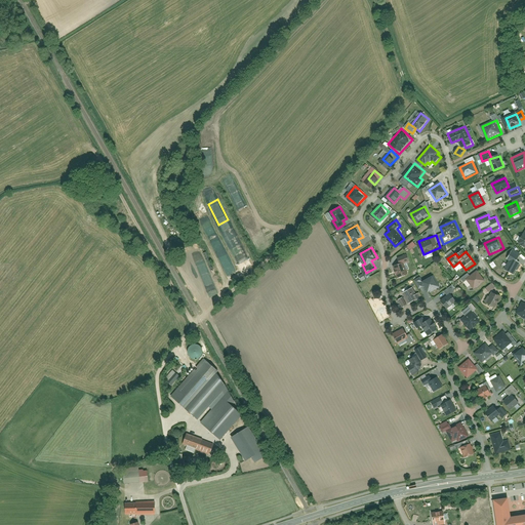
[(513,274),(519,264),(515,261),(518,256),(511,252),(508,259),(510,260),(505,270),(513,274)]
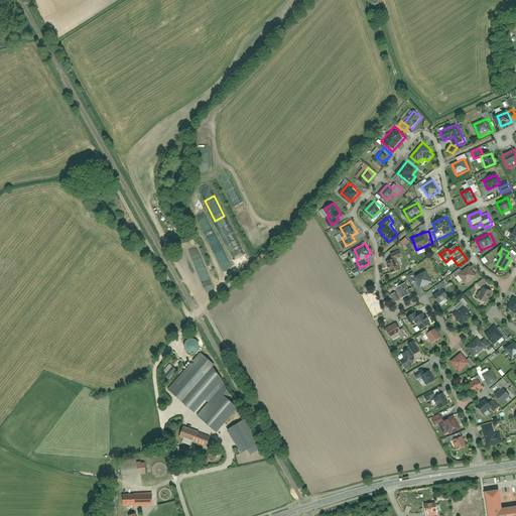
[(391,276),(401,273),(397,261),(402,260),(400,254),(393,256),(395,261),(387,263),(391,276)]
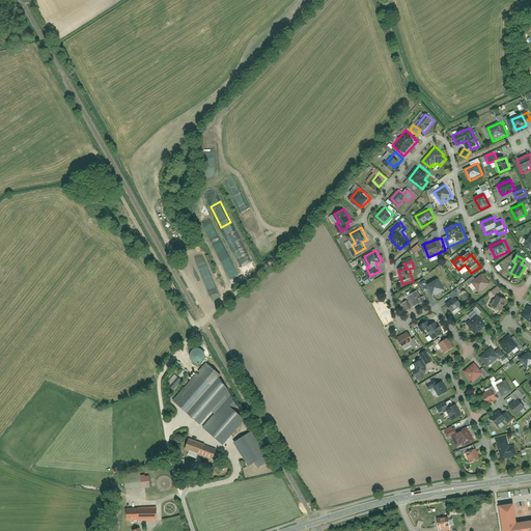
[(490,285),(482,275),(476,279),(473,276),(466,281),(475,292),(477,291),(479,294),(490,285)]
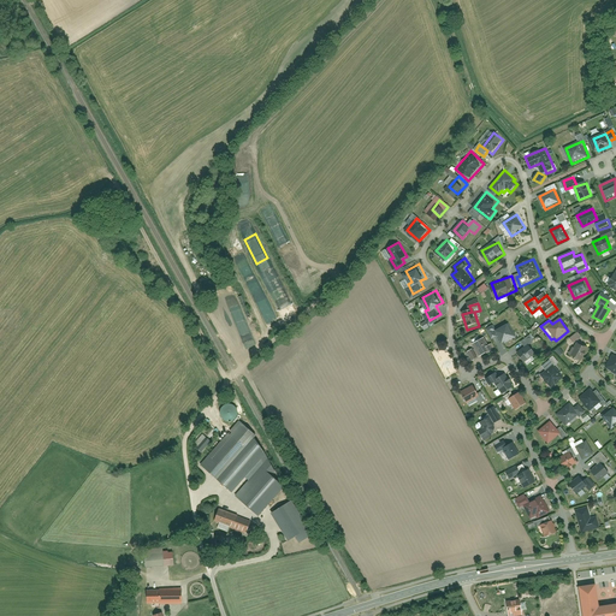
[(517,339),(510,324),(499,330),(498,326),(490,330),(495,341),(501,338),(504,345),(517,339)]
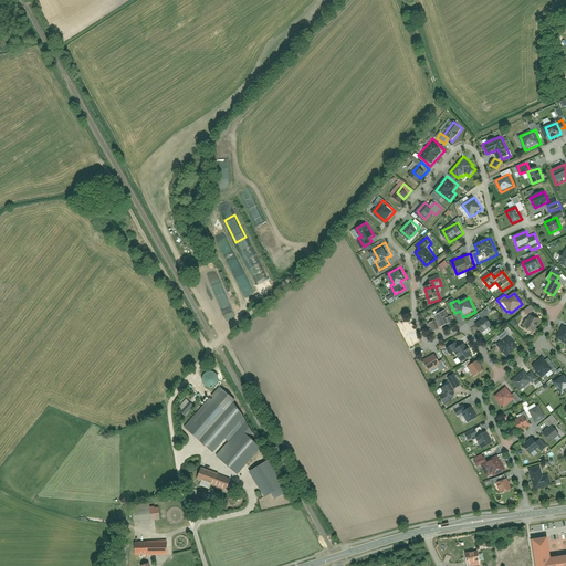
[(533,306),(526,312),(530,316),(537,311),(533,306)]
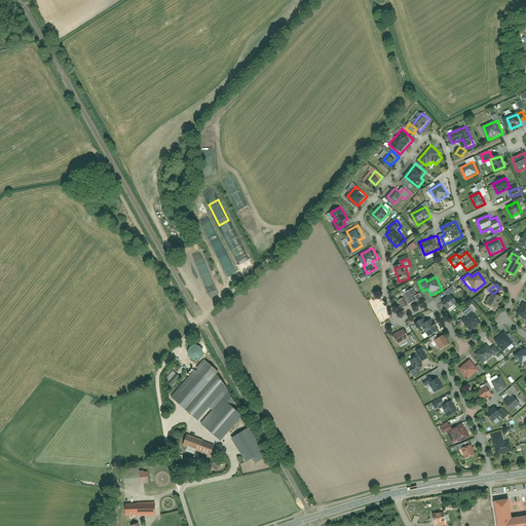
[(459,302),(453,294),(458,291),(454,286),(446,291),(449,296),(442,300),(448,309),(459,302)]
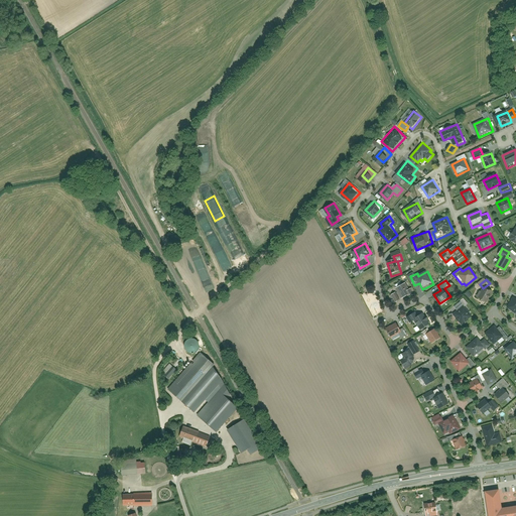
[(401,284),(394,287),(399,297),(405,294),(407,299),(411,297),(408,291),(405,292),(401,284)]
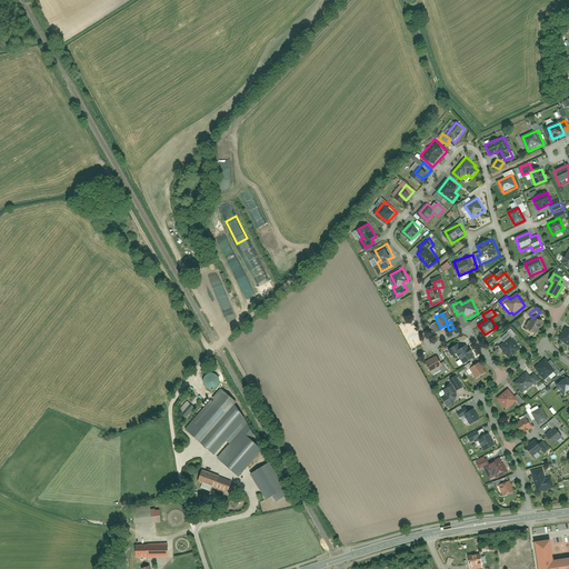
[(546,323),(536,318),(529,329),(539,336),(546,323)]
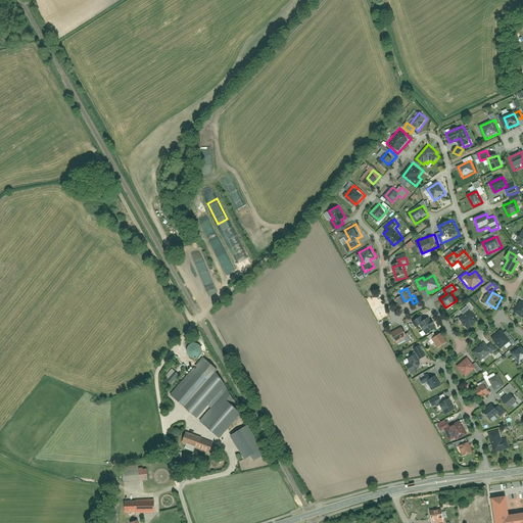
[(466,318),(463,320),(470,331),(482,322),(471,306),(463,313),(466,318)]
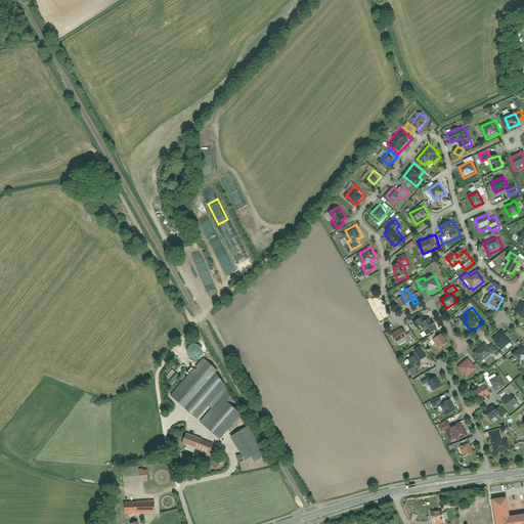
[(421,319),(412,323),(417,332),(421,330),(426,338),(435,333),(428,319),(423,322),(421,319)]
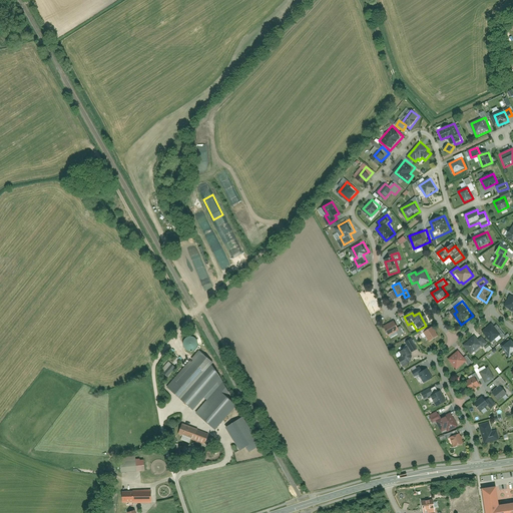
[(396,322),(385,327),(391,338),(398,334),(400,339),(406,336),(402,328),(399,330),(396,322)]
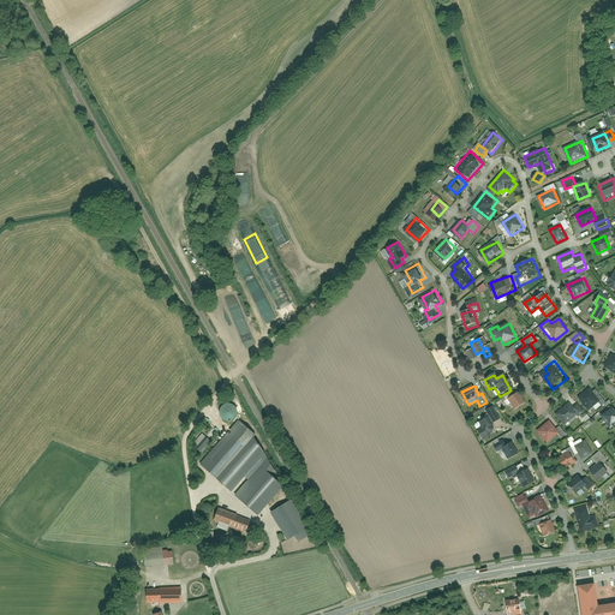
[(592,389),(580,398),(589,411),(602,402),(592,389)]
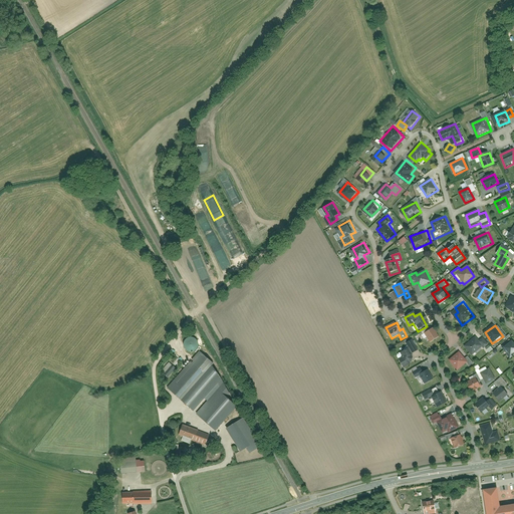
[(433,344),(441,338),(434,329),(426,335),(433,344)]
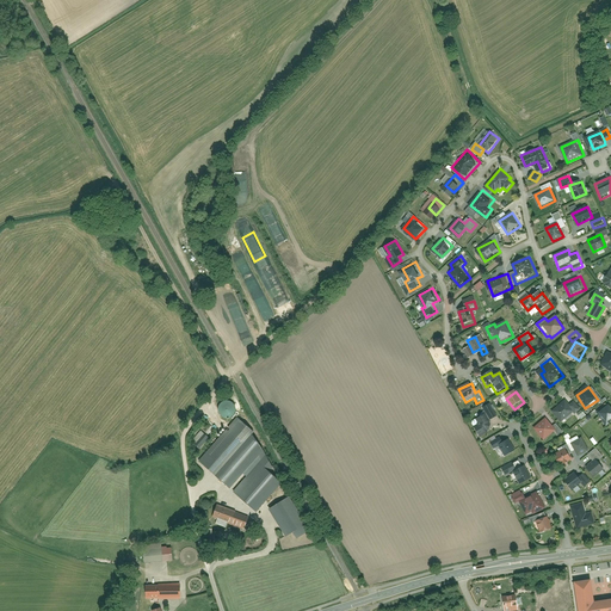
[(566,399),(551,411),(562,424),(573,414),(578,420),(584,415),(573,401),(569,405),(566,399)]
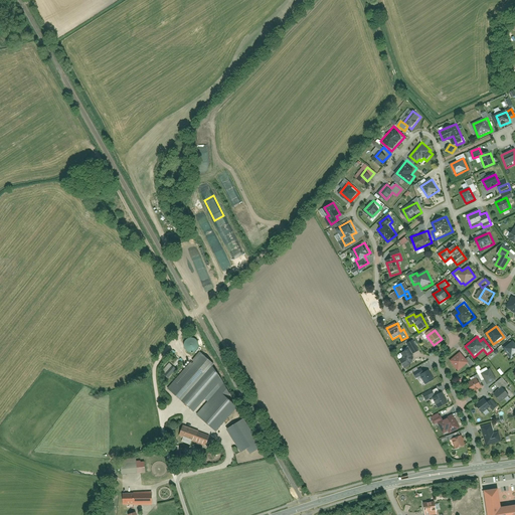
[(196,339),(194,338),(192,337),(189,337),(187,338),(185,340),(184,342),(184,344),(184,347),(185,349),(187,350),(189,351),(191,351),(193,351),(195,350),(197,348),(198,346),(198,344),(197,341),(196,339)]
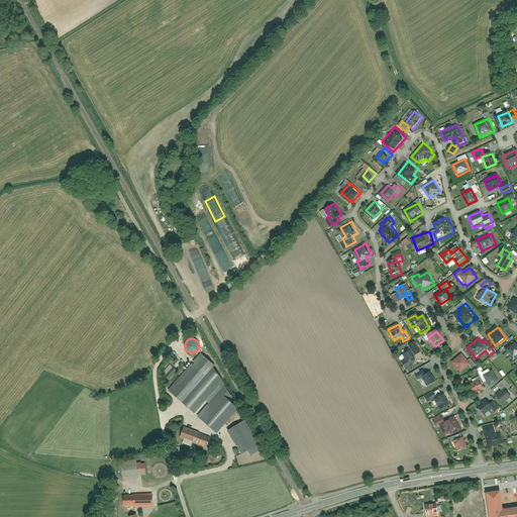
[(516,347),(516,346),(510,338),(501,345),(508,354),(516,347)]
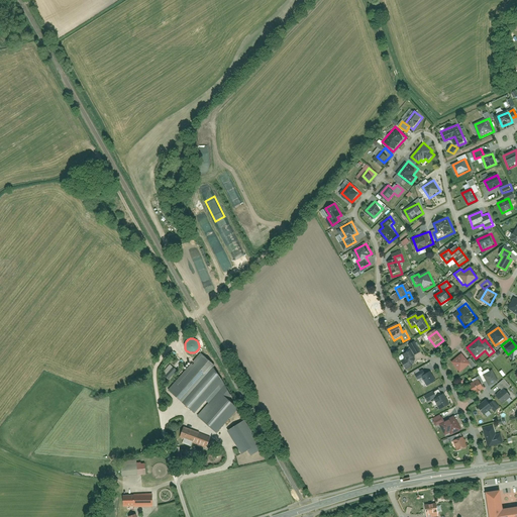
[(422,356),(415,344),(409,347),(411,351),(403,355),(405,359),(401,362),(406,371),(417,365),(415,360),(422,356)]
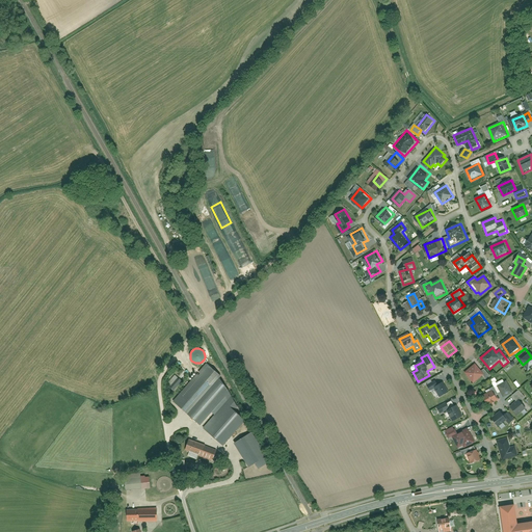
[(220,375),(205,361),(171,398),(222,445),(244,420),(220,375)]
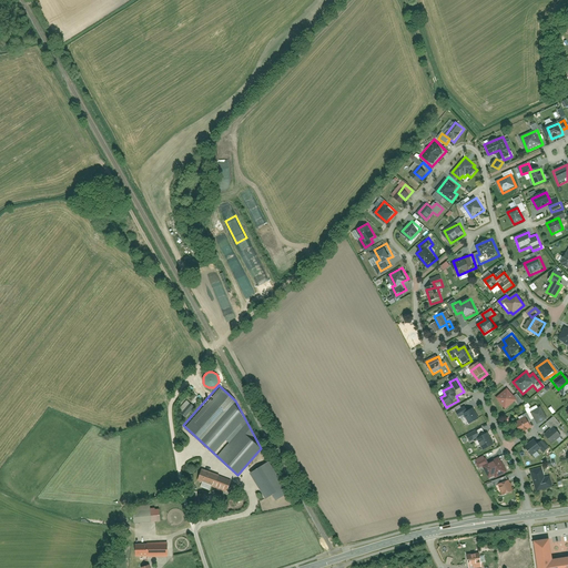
[(511,388),(499,397),(508,409),(518,402),(521,406),(527,402),(521,395),(518,397),(511,388)]
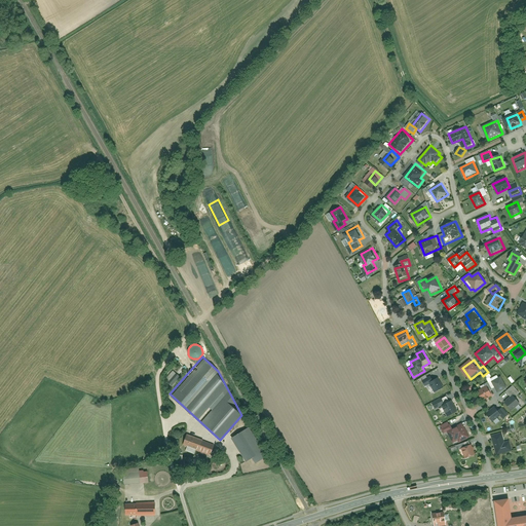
[(497,391),(505,387),(500,377),(492,382),(497,391)]
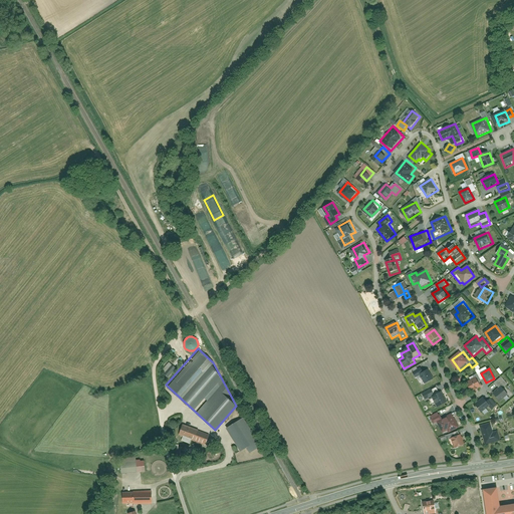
[(422,369),(413,373),(416,379),(420,377),(425,388),(436,382),(430,370),(424,373),(422,369)]
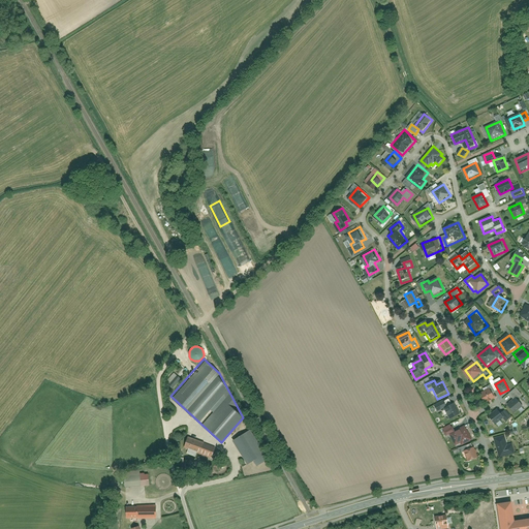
[(492,389),(481,394),(488,406),(498,401),(492,389)]
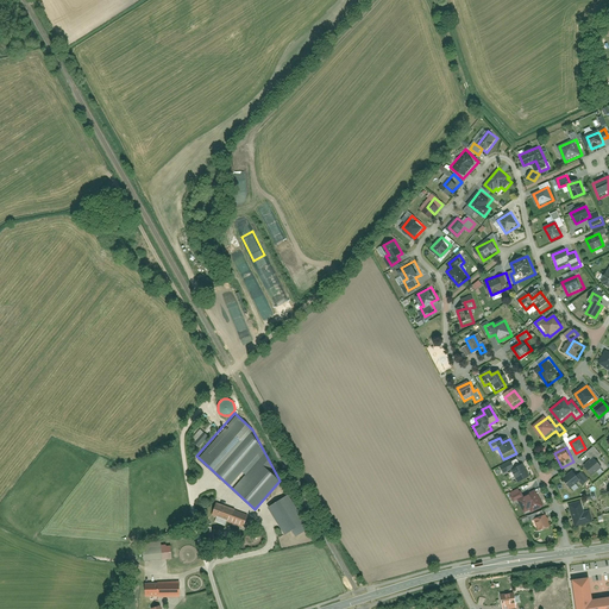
[(592,462),(586,466),(595,477),(607,469),(600,460),(603,458),(597,450),(589,456),(592,462)]
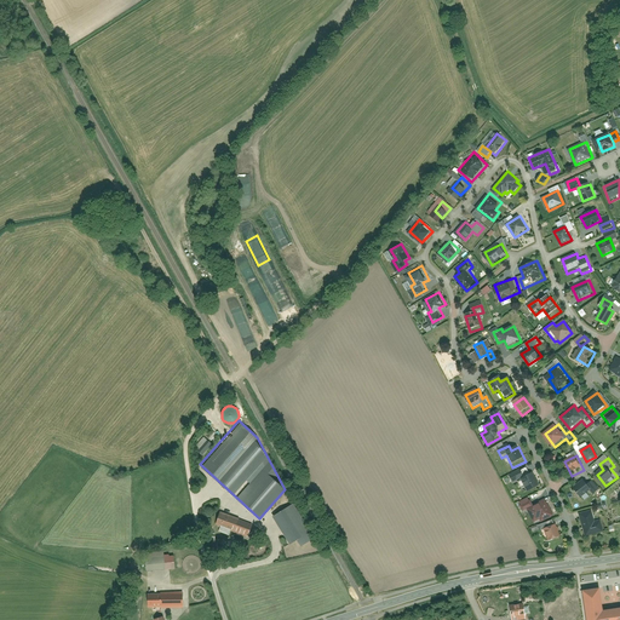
[(528,494),(541,487),(535,474),(526,478),(521,470),(510,476),(514,484),(522,480),(528,494)]
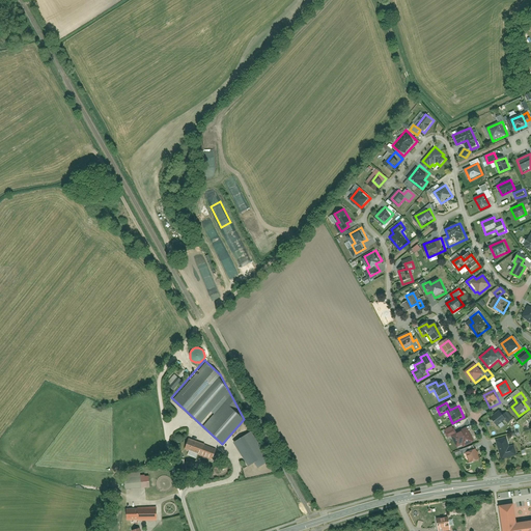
[(497,425),(505,419),(499,412),(491,418),(497,425)]
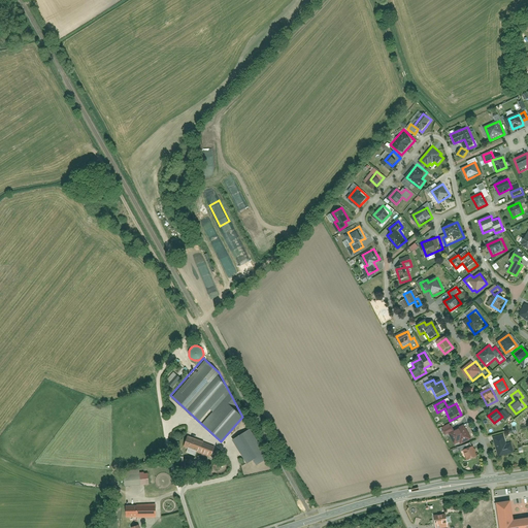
[(452,421),(441,426),(446,434),(450,433),(455,446),(459,443),(460,446),(473,439),(465,423),(455,427),(452,421)]
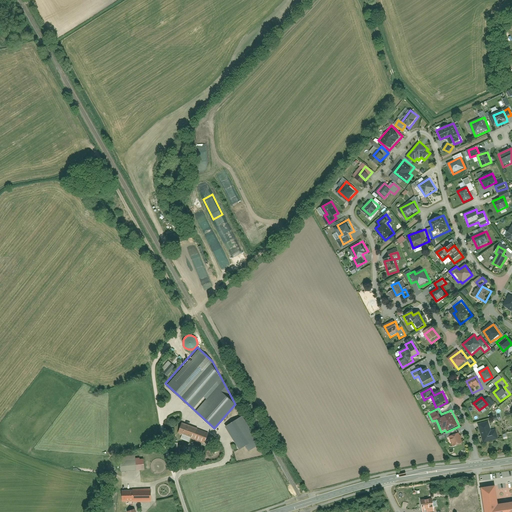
[(242,415),(224,426),(239,449),(257,438),(242,415)]
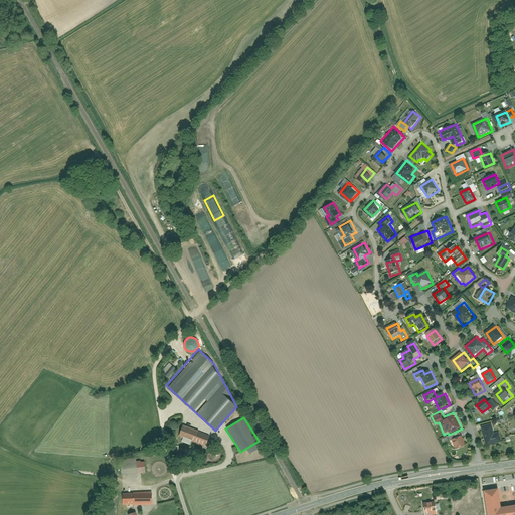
[(209,435),(182,424),(177,439),(204,449),(209,435)]
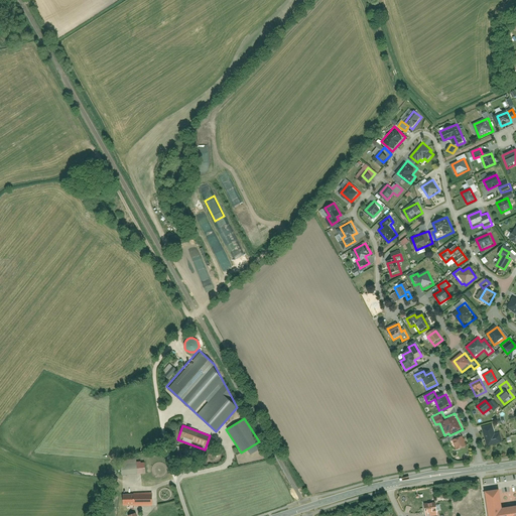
[(504,432),(499,433),(497,425),(484,428),(490,450),(507,445),(504,432)]
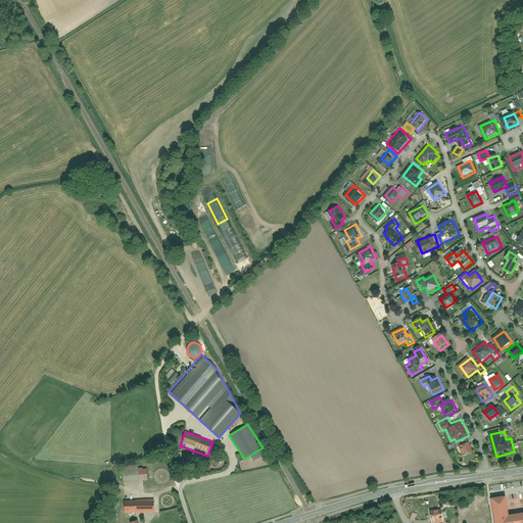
[(479,465),(471,440),(453,445),(461,470),(479,465)]
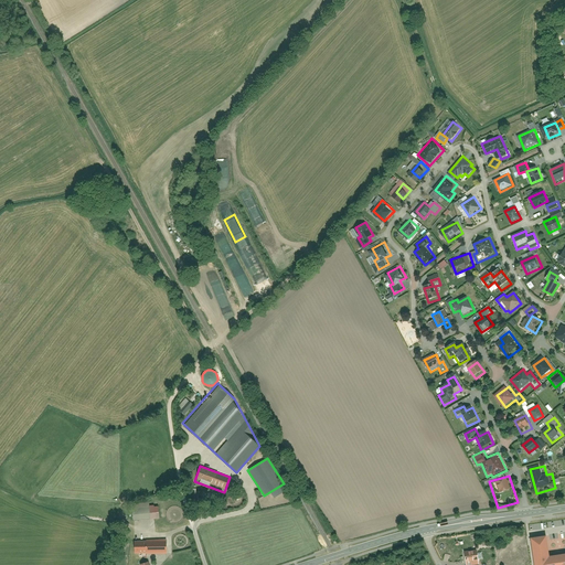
[(131,504),(134,521),(155,519),(152,502),(131,504)]
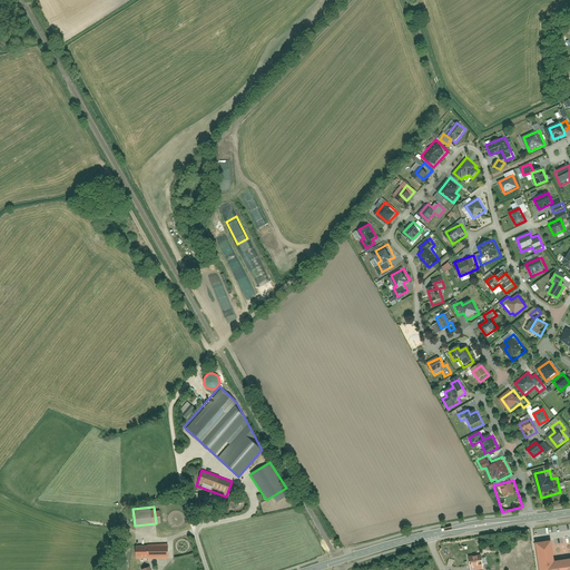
[(569,569),(569,558),(553,561),(551,540),(536,542),(539,569),(569,569)]
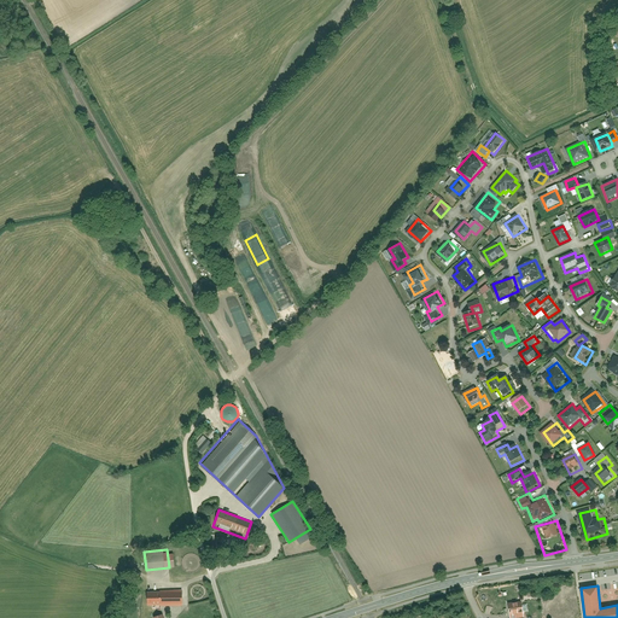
[(180,602),(180,587),(145,588),(146,604),(180,602)]
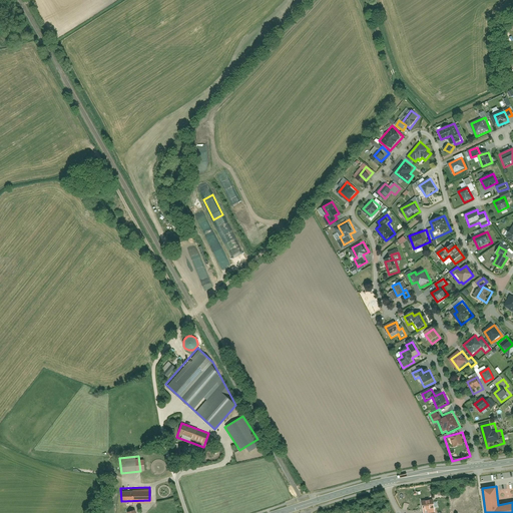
[(432,498),(421,498),(421,508),(432,507),(432,498)]
